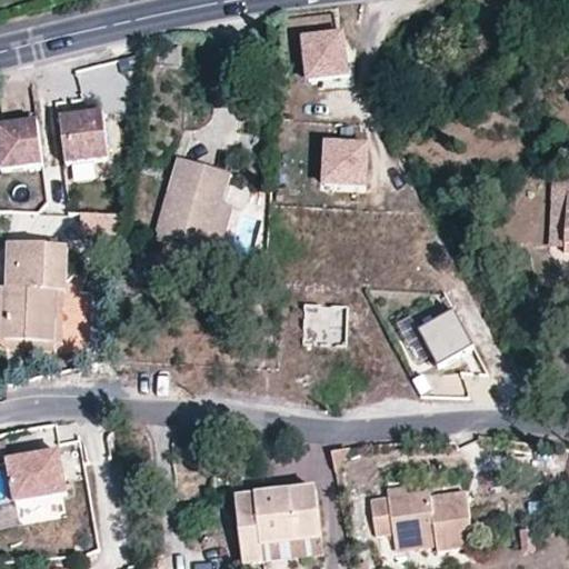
[(349,28),(302,31),(306,79),(353,75),(349,28)]
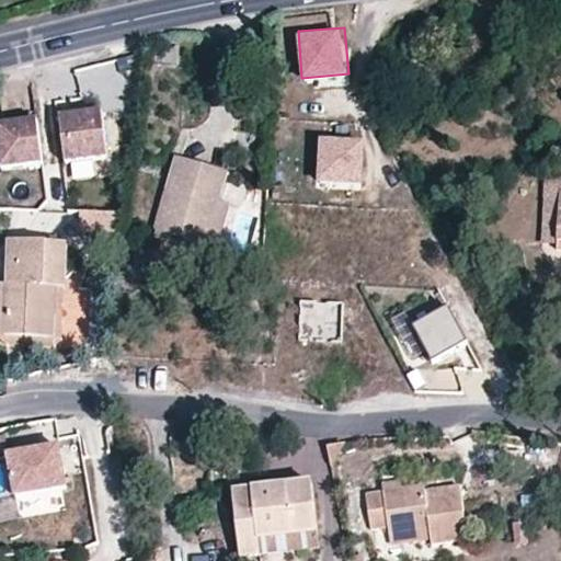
[(106,106),(60,113),(67,159),(114,152),(106,106)]
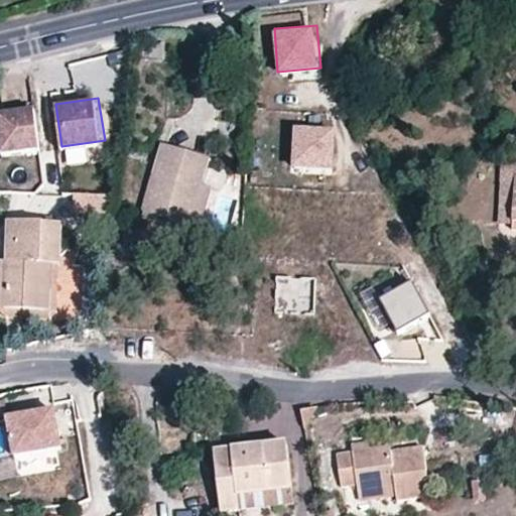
[(36,105),(0,109),(0,151),(42,147),(36,105)]
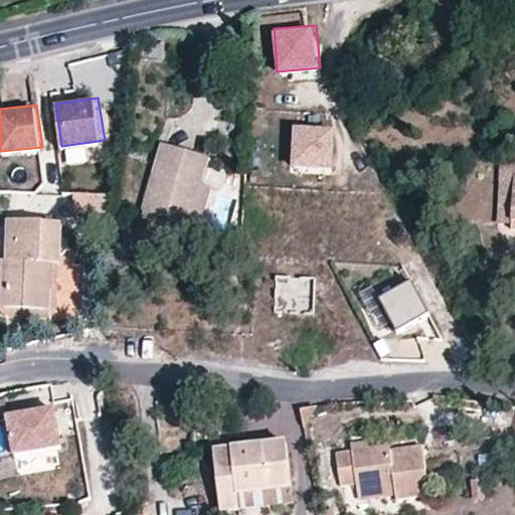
[(336,128),(293,125),(291,168),(334,170),(336,128)]
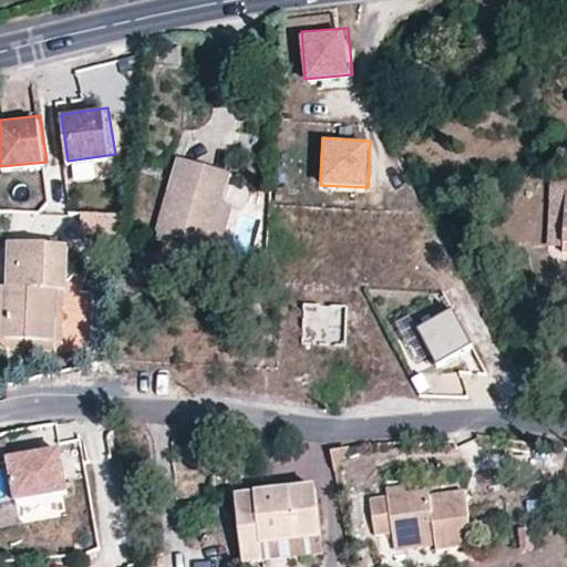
[(222,205),(229,175),(179,160),(156,230),(185,239),(208,247),(222,205)]
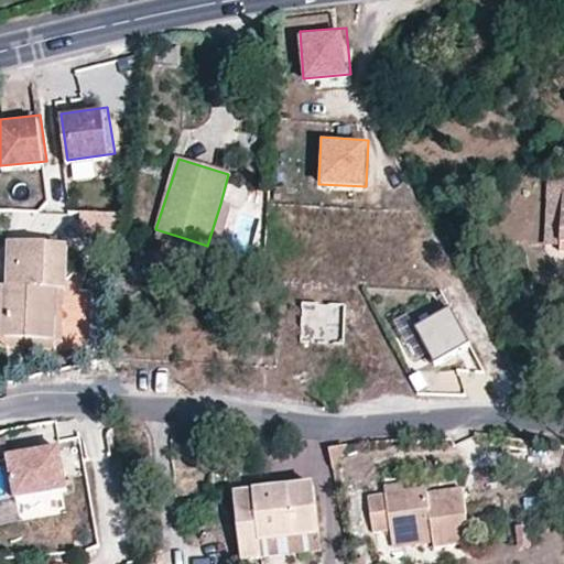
[(544,242),(560,243),(563,194),(563,181),(550,180),(544,242)]
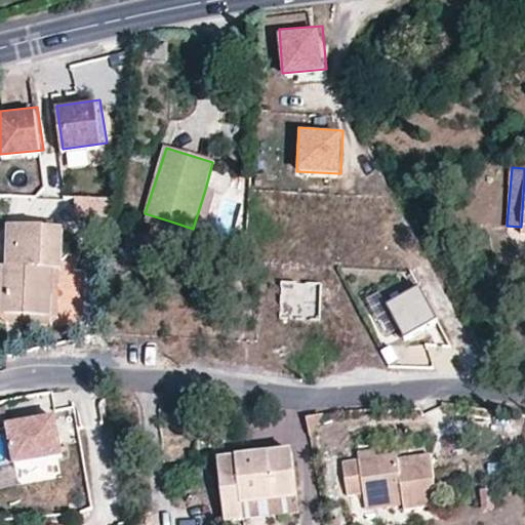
[(215,194),(205,190),(193,229),(204,232),(215,194)]
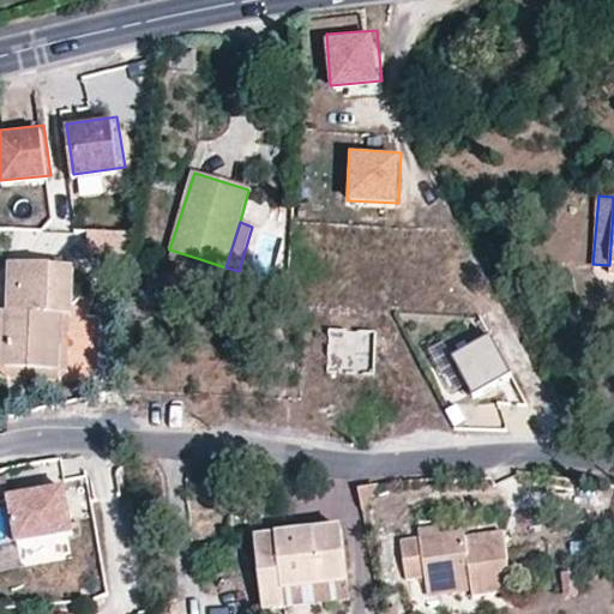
[(197,266),(200,259),(169,250),(167,258),(197,266)]
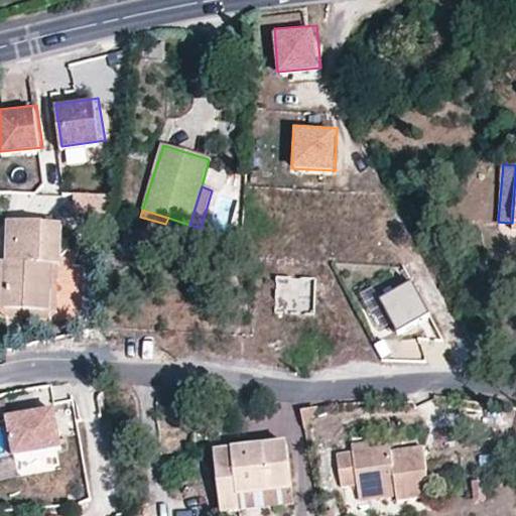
[(59,265),(61,224),(8,222),(6,262),(4,306),(48,308),(50,265),(59,265)]
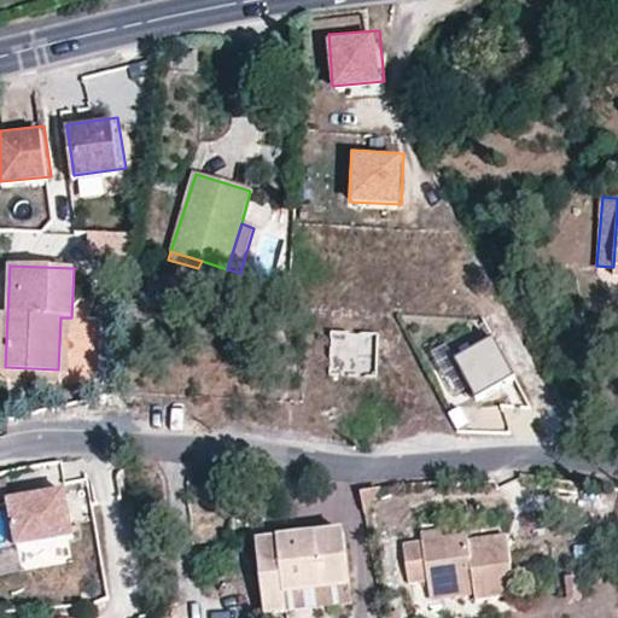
[(69,373),(71,318),(60,318),(58,369),(5,367),(7,314),(0,313),(0,375),(4,379),(60,383),(69,373)]
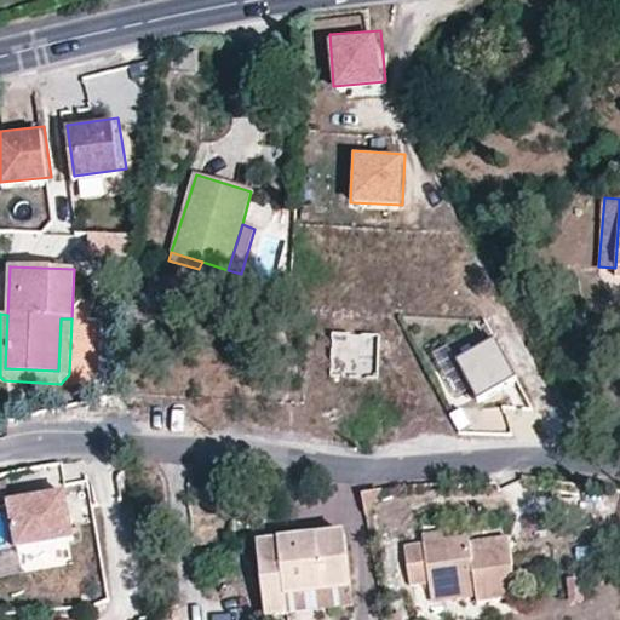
[(378,343),(332,340),(329,379),(377,382),(378,343)]
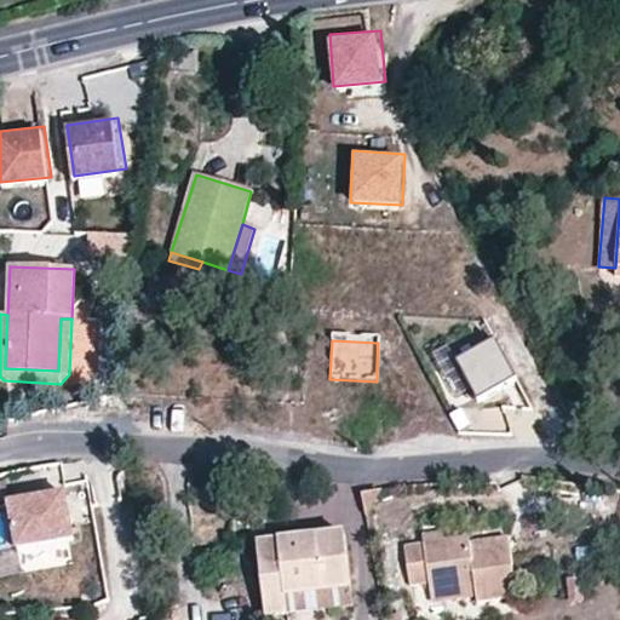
[(500,346),(458,368),(477,407),(521,385),(500,346)]
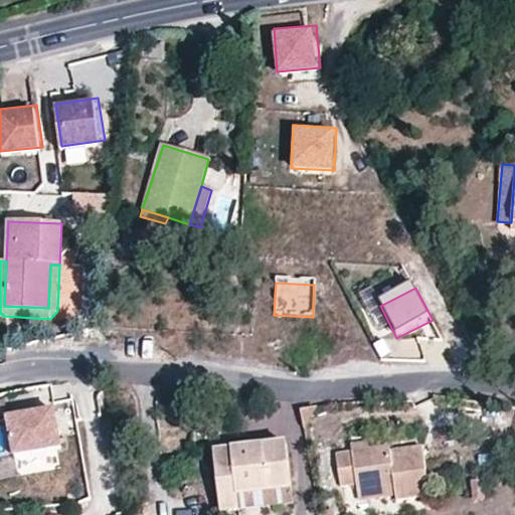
[(315,405),(297,409),(301,425),(315,405)]
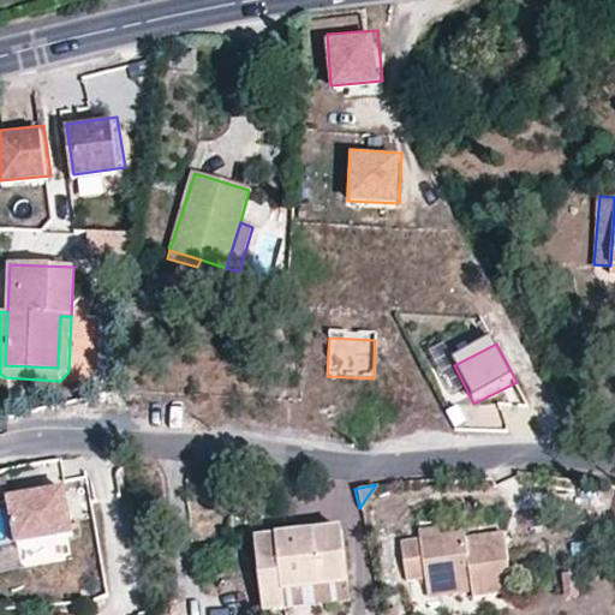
[(66,493),(10,503),(19,548),(76,537),(66,493)]
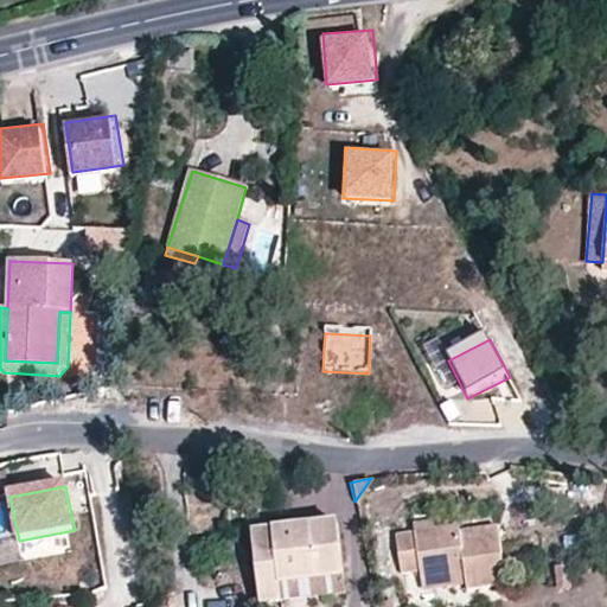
[(338,513),(254,523),(260,593),(282,590),(281,573),(344,567),(338,513)]
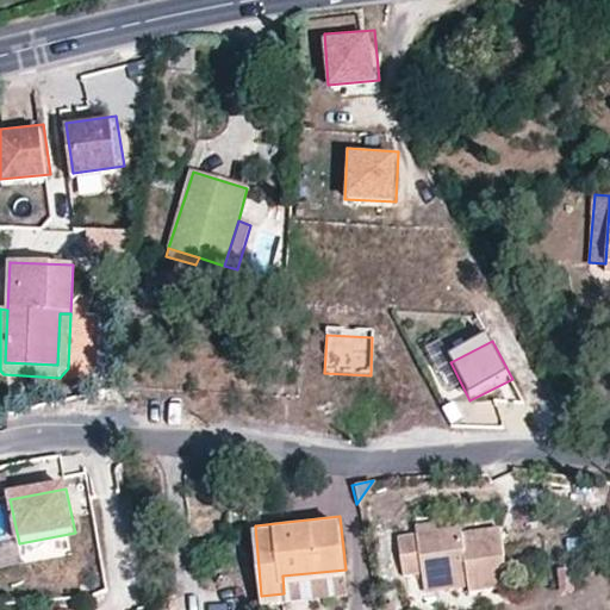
[(419,574),(421,580),(465,576),(467,585),(468,591),(506,586),(498,530),(461,535),(460,530),(398,539),(403,576),(419,574)]
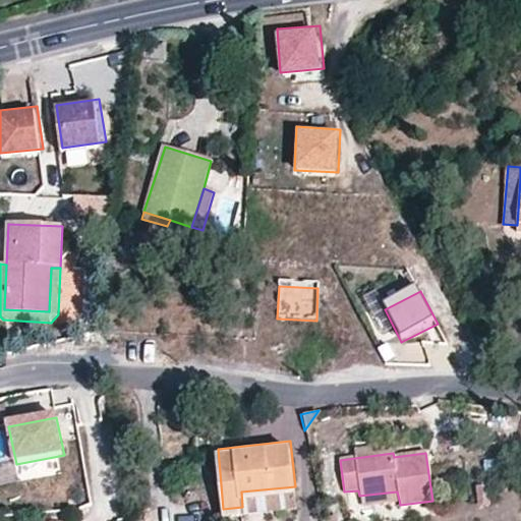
[(360,504),(399,500),(397,491),(359,496),(360,504)]
